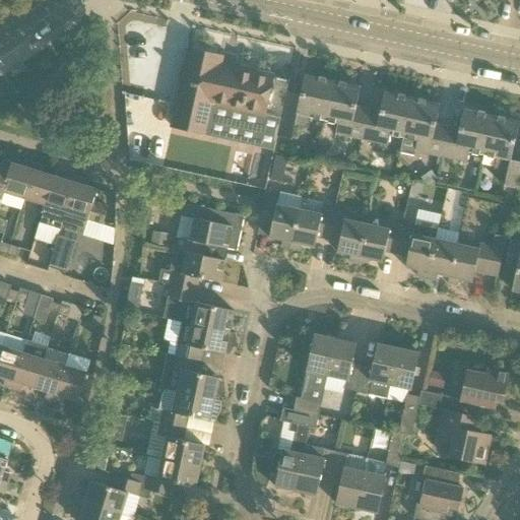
[(211,105),(220,66),(222,57),(189,50),(172,127),(194,132),(203,134),(205,134),(211,105)]
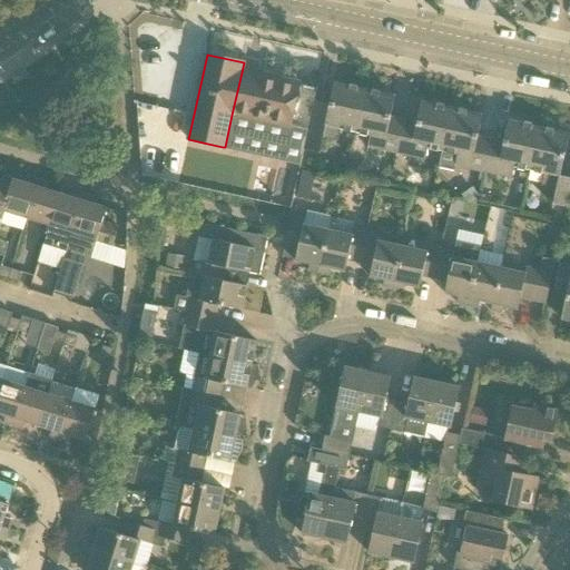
[(242,72),(232,115),(237,116),(238,112),(264,118),(264,123),(291,128),(301,84),(256,74),(256,76),(242,72)]
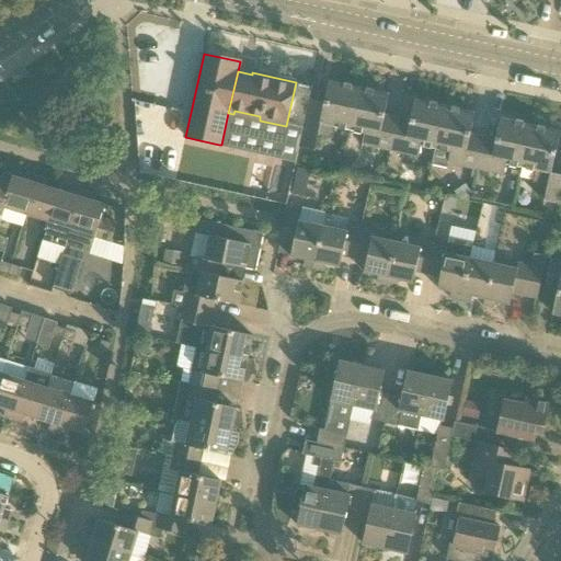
[(324,103),(312,100),(301,148),(315,151),(319,136),(332,139),(334,127),(350,130),(359,88),(329,81),(324,103)]
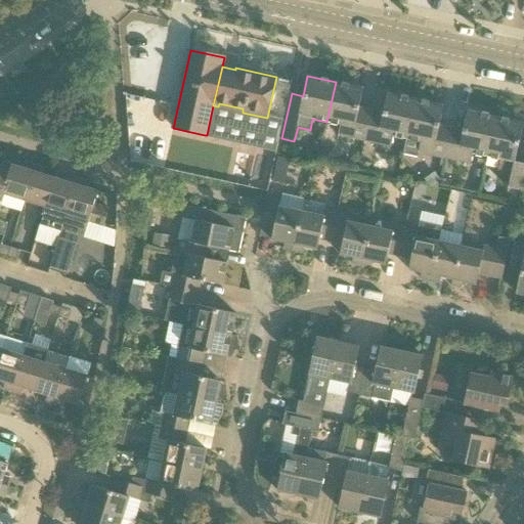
[(336,82),(326,122),(340,125),(338,136),(364,141),(370,116),(358,113),(363,88),(336,82)]
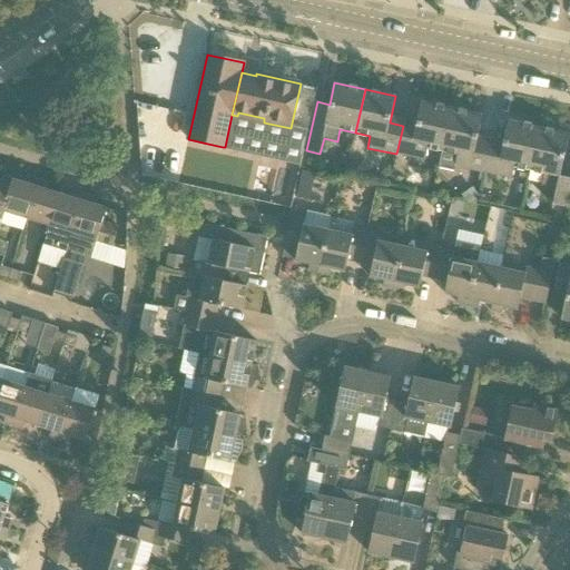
[(403,126),(396,154),(424,160),(428,148),(443,151),(452,108),(422,101),(415,128),(403,126)]
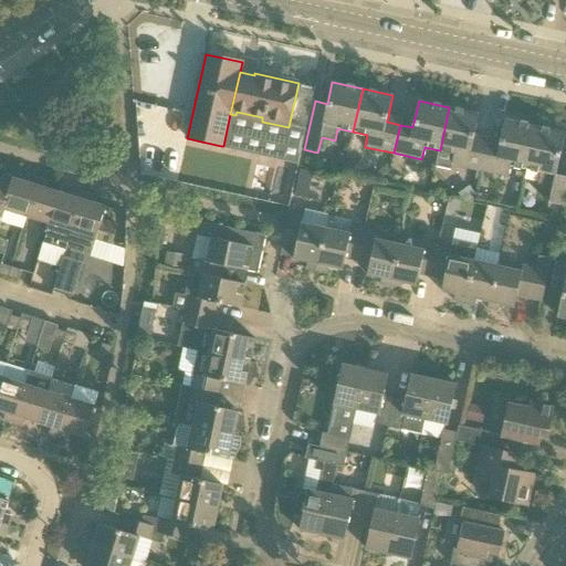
[(449,107),(440,150),(437,163),(480,171),(488,137),(474,135),(479,114),(449,107)]
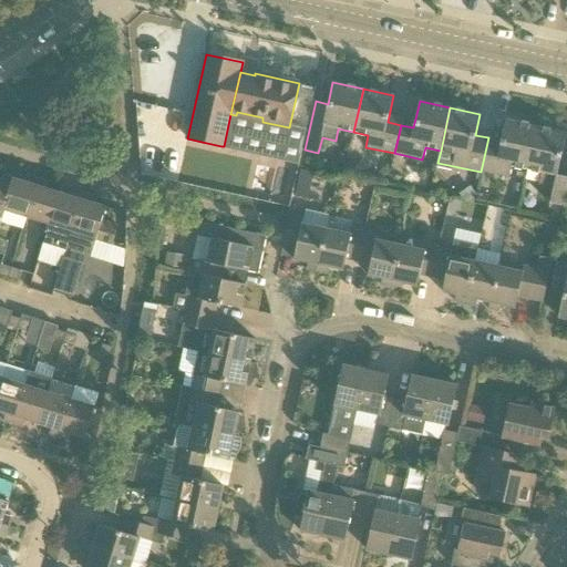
[(488,137),(481,172),(508,177),(511,171),(525,174),(526,169),(527,169),(536,126),(506,120),(502,141),(488,137)]
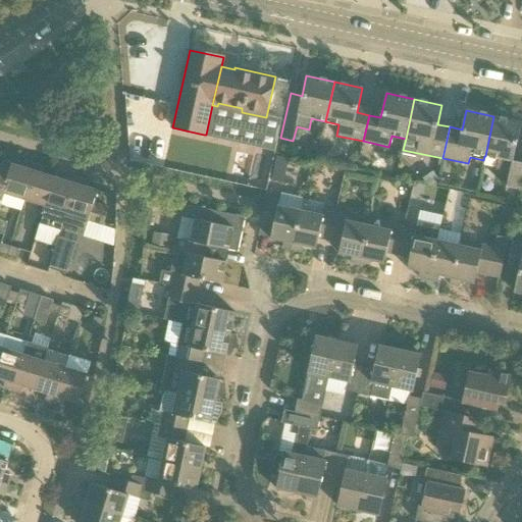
[(493,116),(485,156),(499,159),(497,169),(509,172),(506,187),(519,190),(521,174),(521,162),(513,160),(521,122),(493,116)]
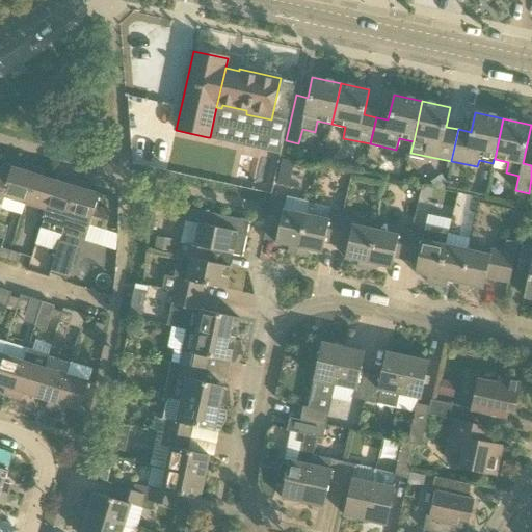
[(290,187),(296,161),(283,158),(276,184),(290,187)]
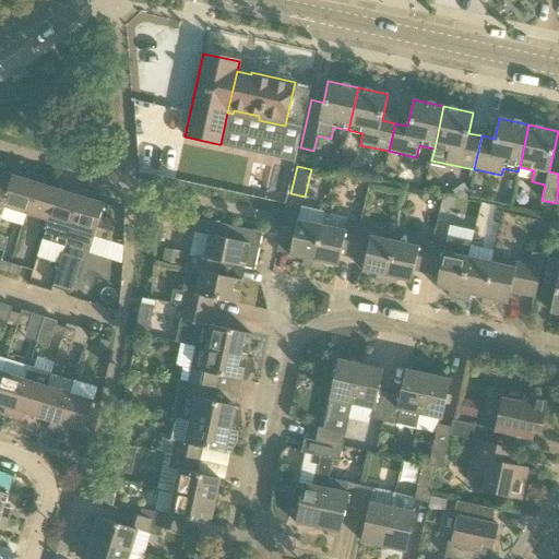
[(26,180),(14,176),(4,207),(6,207),(27,214),(38,176),(28,173),(26,180)]
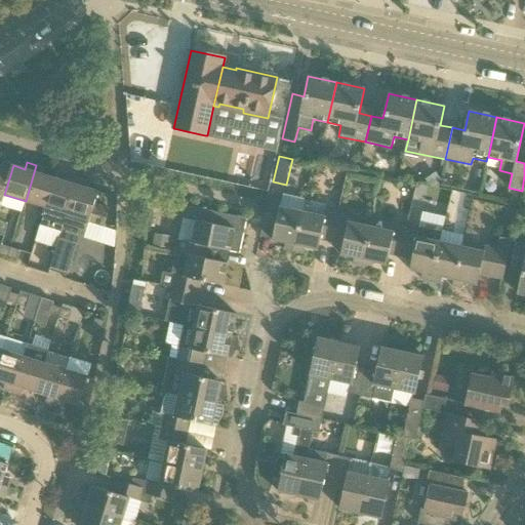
[(0,200),(3,201),(5,195),(4,195),(13,165),(4,163),(2,169),(0,168),(0,200)]
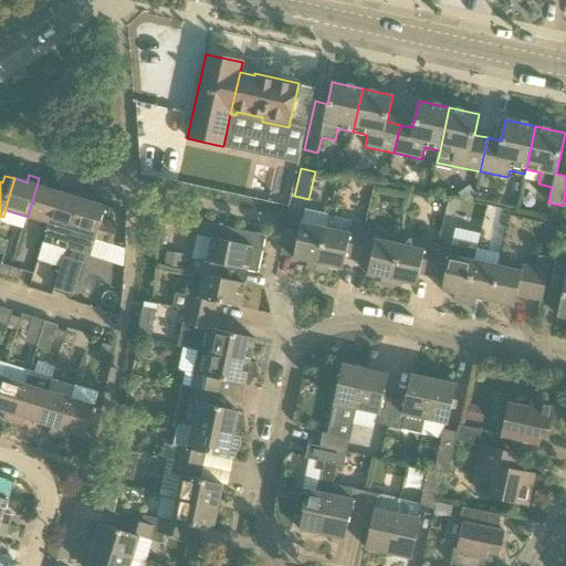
[(28,217),(50,223),(60,192),(46,188),(49,181),(39,178),(28,217)]
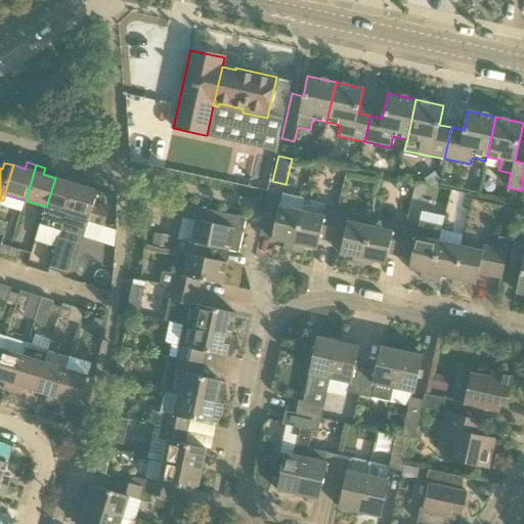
[(64,225),(68,213),(78,178),(70,175),(68,182),(55,178),(46,207),(40,225),(62,231),(64,225)]
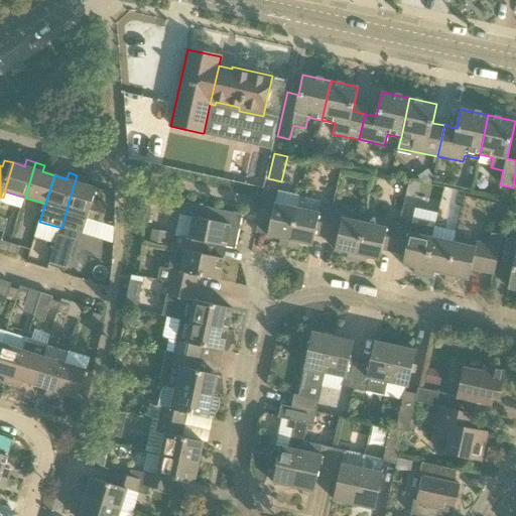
[(67,210),(63,222),(84,228),(87,218),(102,223),(108,206),(93,201),(97,188),(84,184),(87,177),(77,175),(67,210)]
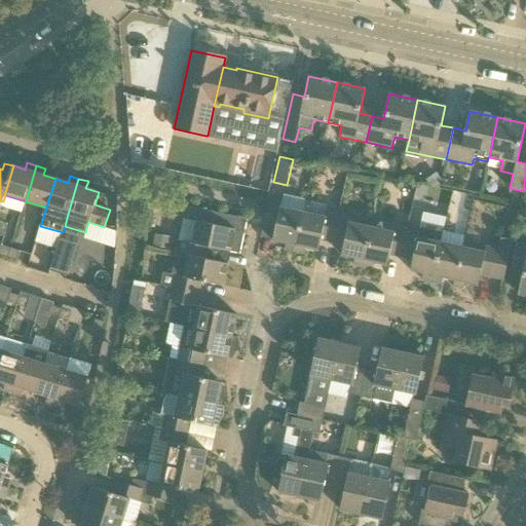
[(303,213),(302,213),(304,199),(284,195),(282,202),(269,199),(265,220),(263,227),(275,230),(273,240),(286,243),(285,250),(295,252),(303,213)]
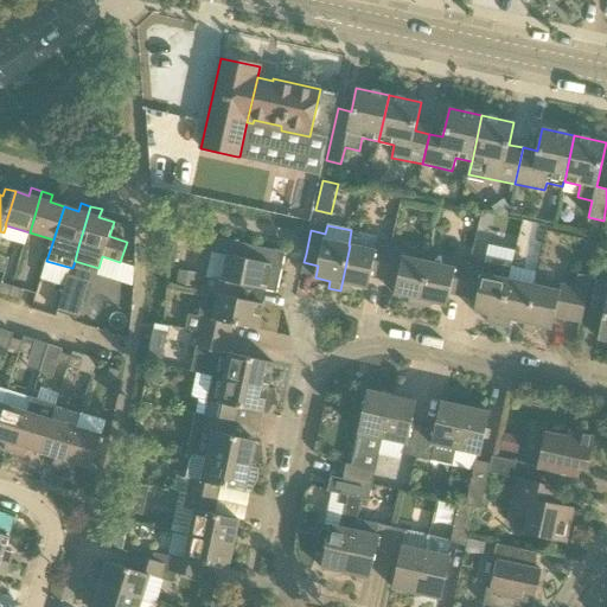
[(391,249),(395,234),(382,231),(378,247),(375,246),(375,251),(350,246),(340,291),(351,293),(352,286),(368,288),(370,276),(384,280),(391,249)]
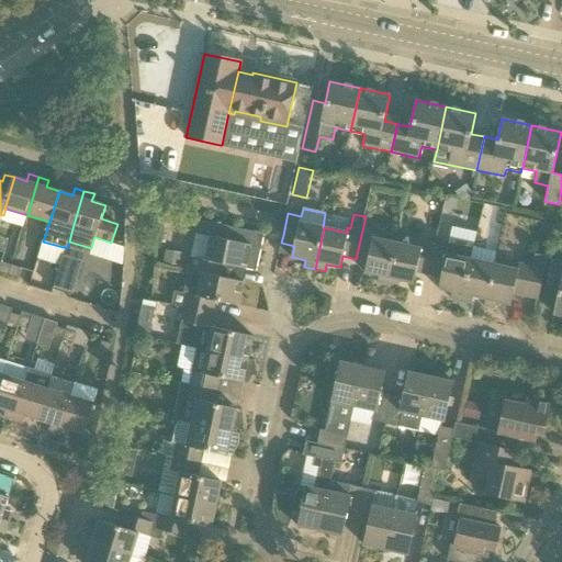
[(265,234),(203,221),(193,271),(202,272),(220,277),(223,263),(256,271),(265,234)]
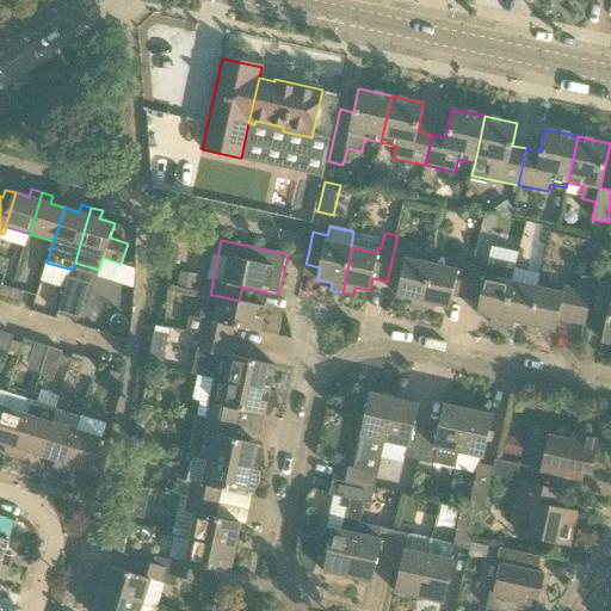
[(407,253),(394,251),(387,282),(400,284),(397,296),(412,300),(411,307),(424,310),(432,265),(406,259),(407,253)]
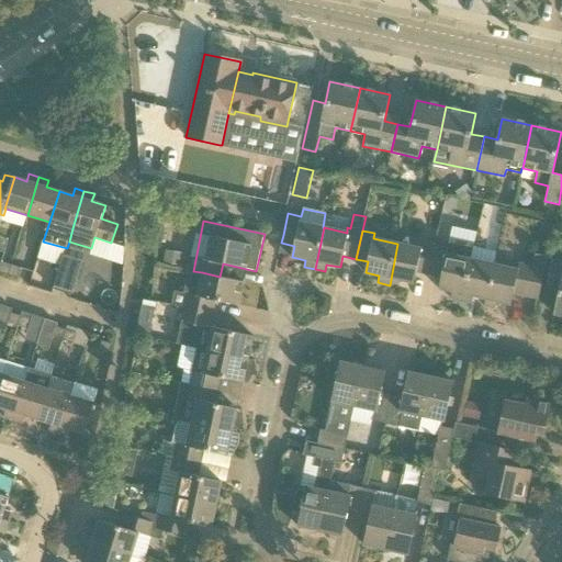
[(462,301),(471,259),(470,259),(473,247),(474,243),(450,237),(448,249),(436,246),(429,276),(441,278),(438,289),(452,292),(451,299),(462,301)]
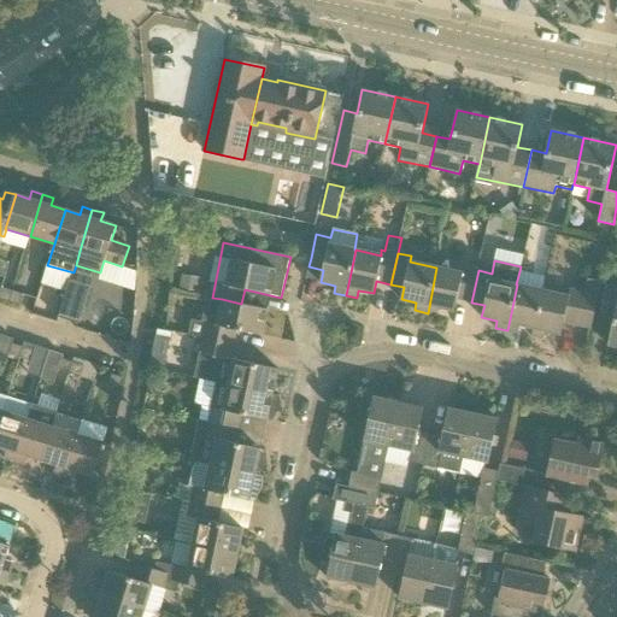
[(471,303),(479,270),(463,268),(462,272),(436,268),(428,313),(438,316),(439,307),(454,311),(457,299),(471,303)]
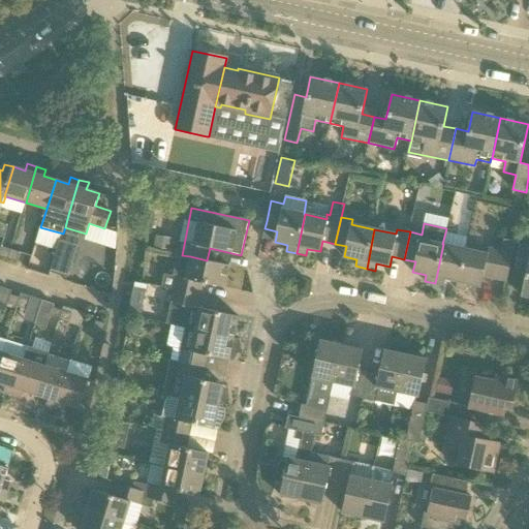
[(465,249),(467,237),(445,232),(443,244),(435,283),(444,285),(445,279),(458,282),(465,249)]
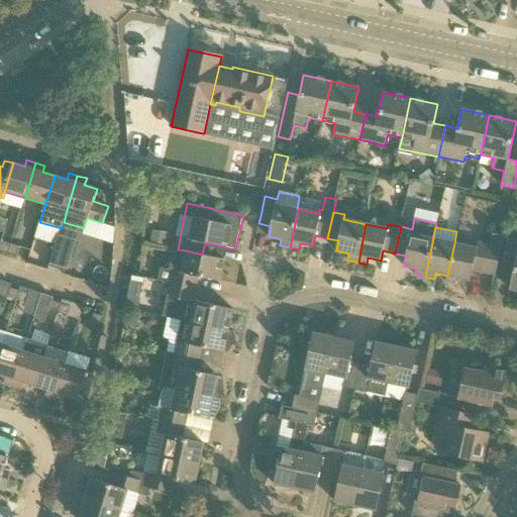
[(67,272),(76,240),(75,240),(77,233),(69,231),(67,237),(59,235),(48,266),(67,272)]
